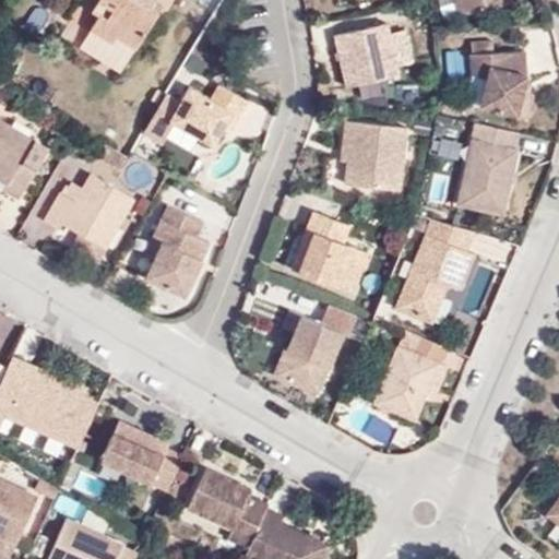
[(152,6),(155,0),(95,0),(88,11),(97,18),(90,32),(111,44),(116,39),(135,50),(158,10),(152,6)]
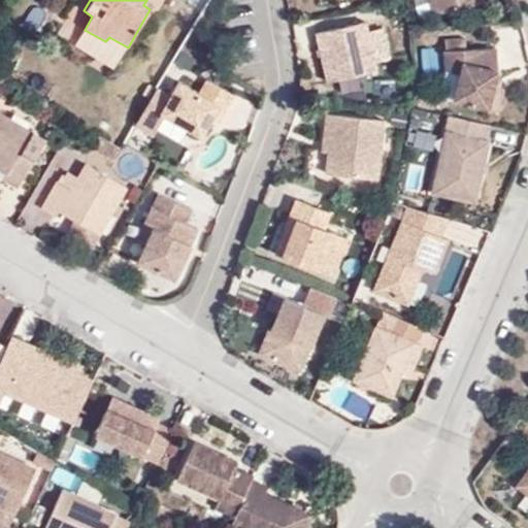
[(369,31),(367,22),(318,33),(328,83),(378,71),(376,62),(391,59),(385,28),(369,31)]
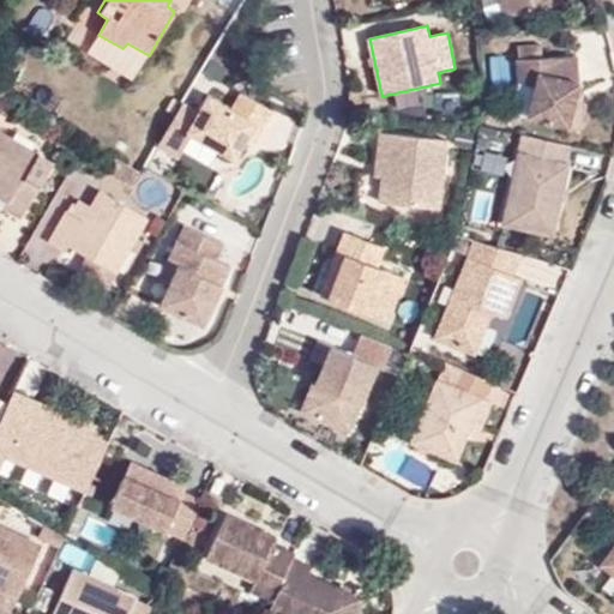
[(543,64),(543,53),(517,53),(518,64),(543,64)]
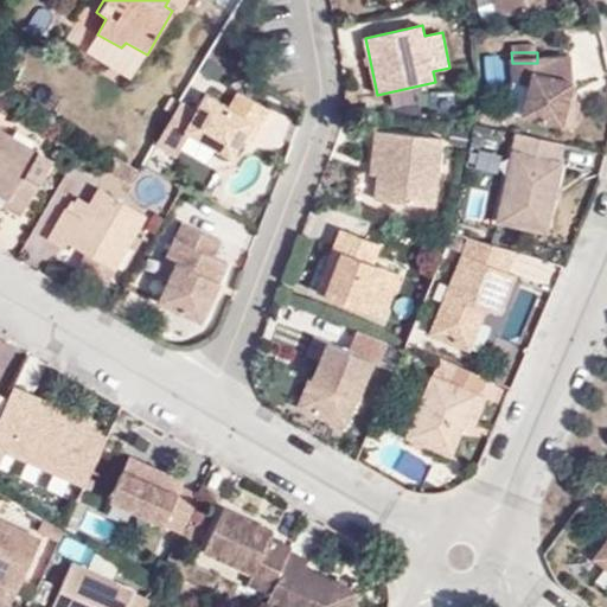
[(537,63),(512,63),(511,64),(511,87),(529,90),(521,122),(573,134),(580,108),(569,106),(573,87),(570,62),(537,63)]
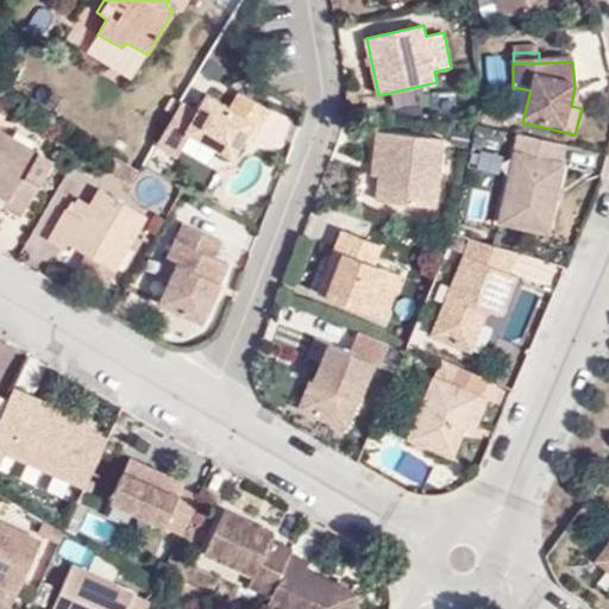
[(236,93),(227,108),(203,94),(182,131),(230,158),(242,137),(250,121),(258,126),(268,111),(236,93)]
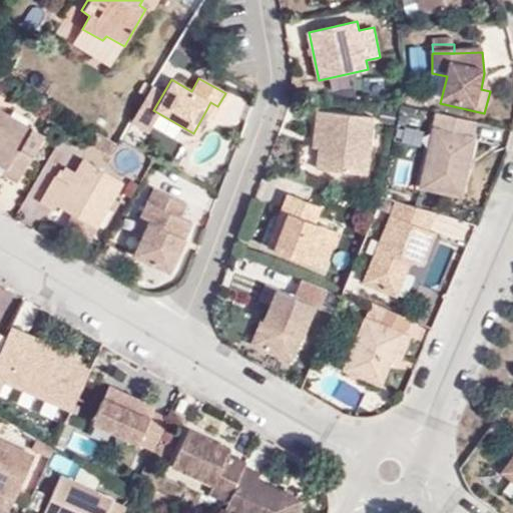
[(203,115),(209,119),(217,106),(210,102),(203,115)]
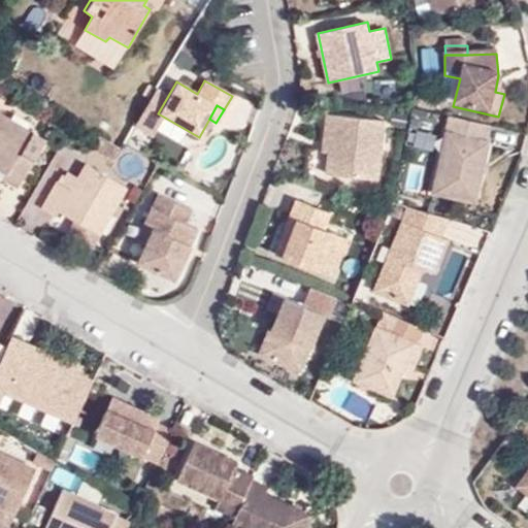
[(44,141),(0,113),(0,172),(3,174),(0,179),(15,189),(44,141)]
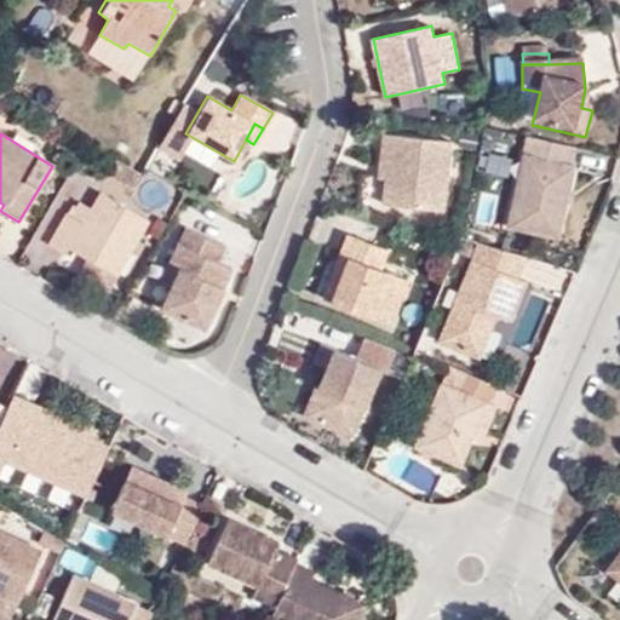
[(391,135),(384,133),(379,177),(386,178),(391,135)]
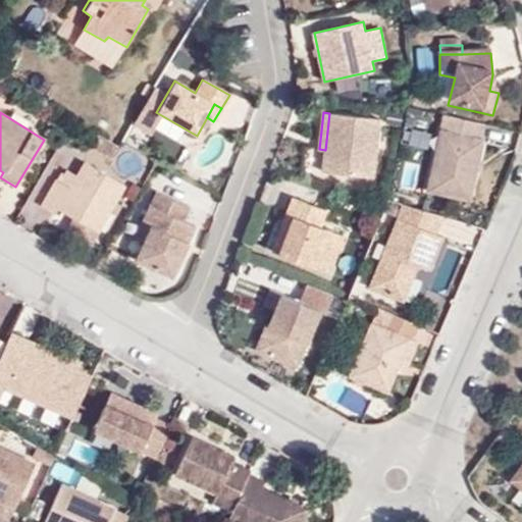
[(375,177),(381,118),(329,113),(325,150),(323,172),(375,177)]
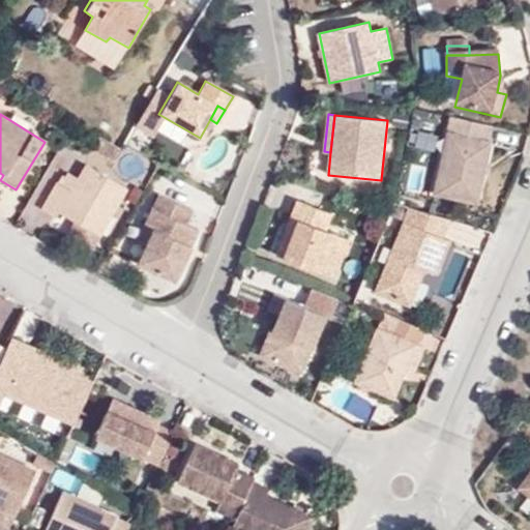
[(488,146),(492,131),(450,122),(447,137),(448,137),(434,202),(476,211),(492,147),(488,146)]
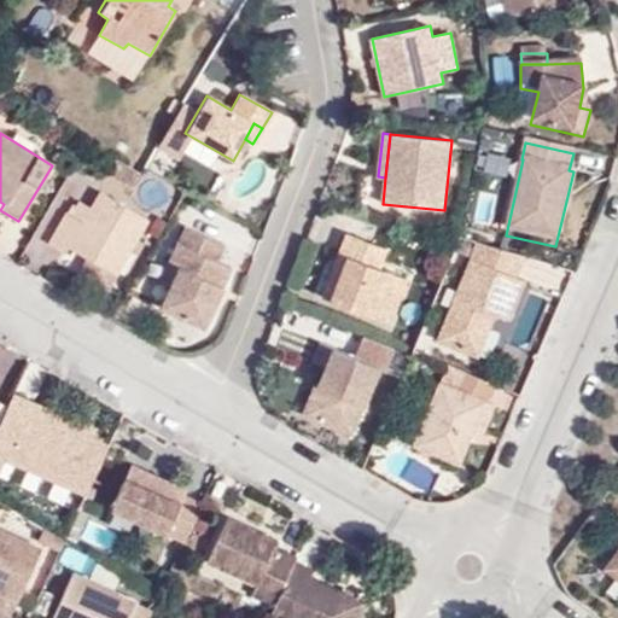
[(114,275),(145,220),(98,192),(88,208),(76,202),(69,215),(64,213),(46,244),(62,254),(65,248),(88,261),(114,275)]
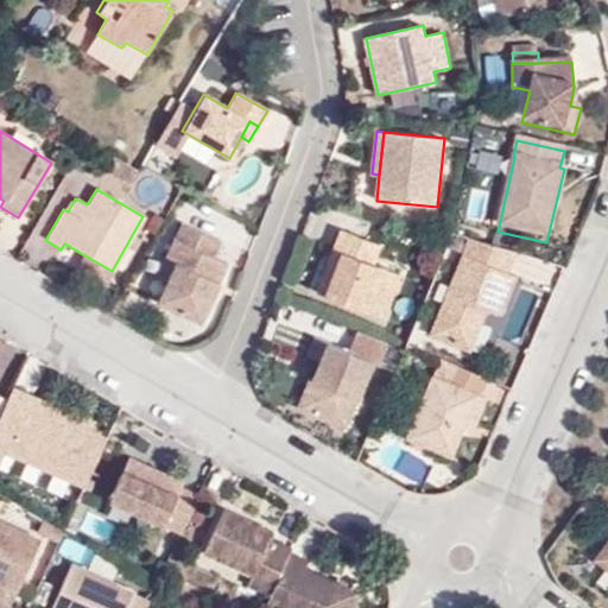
[(210,257),(219,241),(179,223),(164,258),(173,263),(164,282),(154,302),(197,322),(225,264),(210,257)]
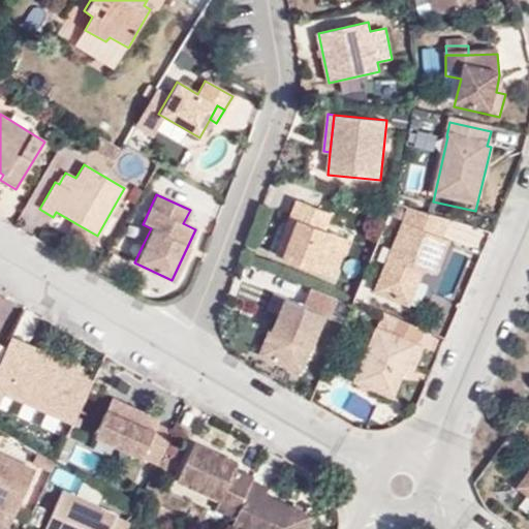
[(327,228),(333,212),(299,199),(291,216),(299,218),(283,257),(335,277),(350,238),(327,228)]
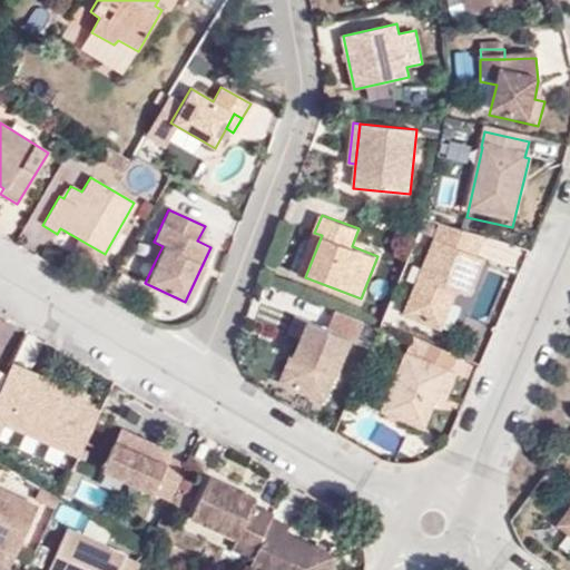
[(474,263),(482,243),(440,228),(399,318),(435,335),(453,296),(465,302),(481,266),(474,263)]
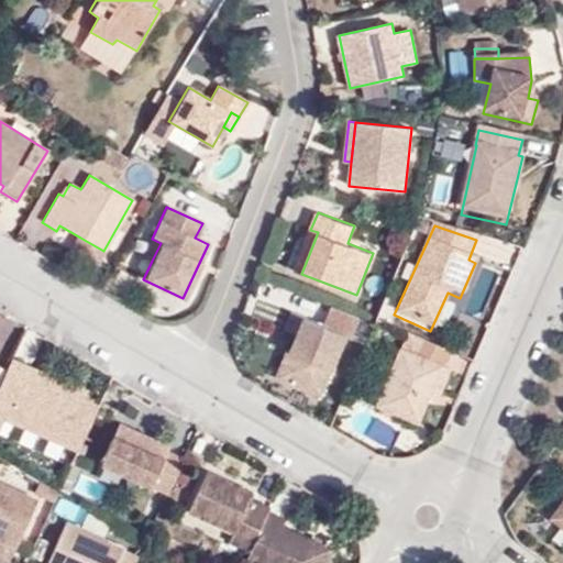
[(310,230),(295,272),(301,274),(318,232),(310,230)]
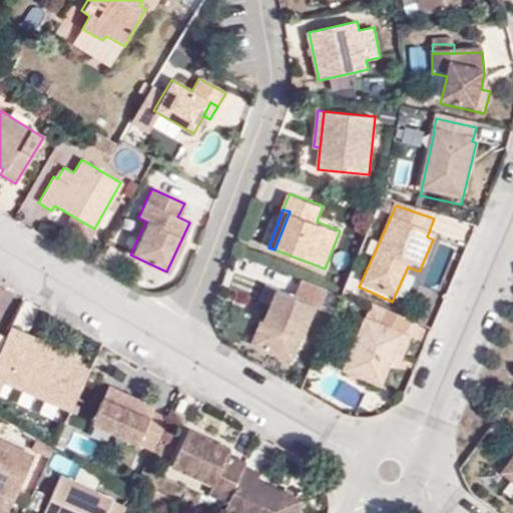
[(66,229),(86,241),(94,228),(73,216),(66,229)]
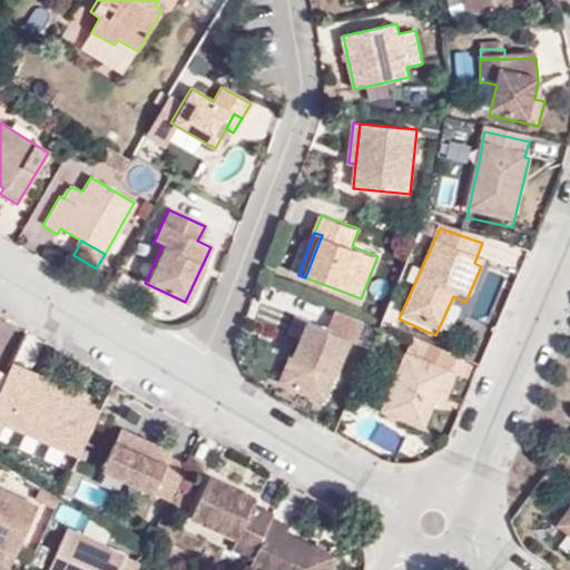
[(154,264),(163,246),(154,242),(145,259),(154,264)]
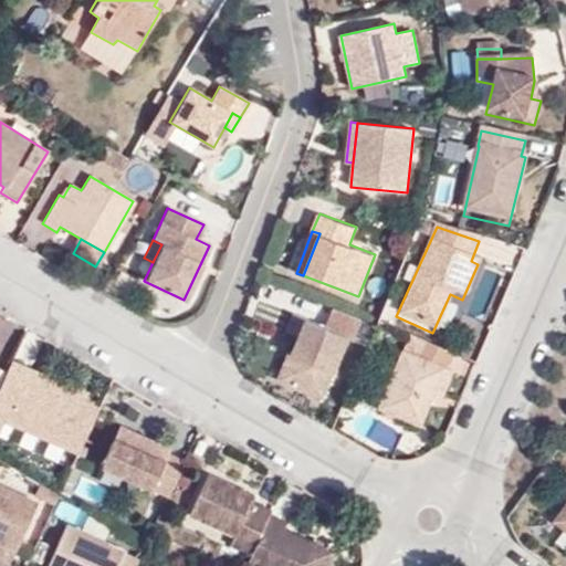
[(323,398),(348,336),(294,313),(286,331),(300,336),(292,355),(296,356),(285,383),(323,398)]
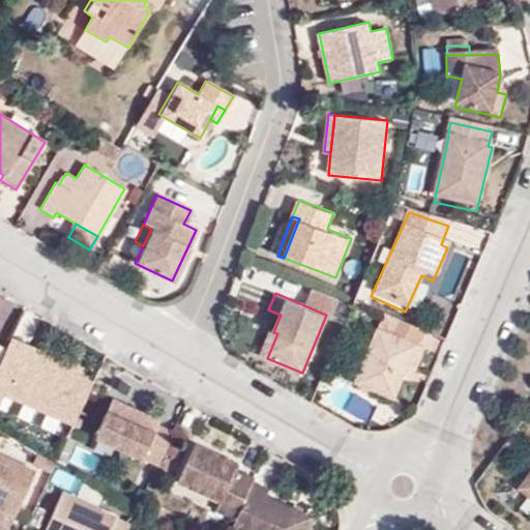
[(417,352),(423,336),(382,320),(354,390),(393,406),(404,379),(415,351),(417,352)]
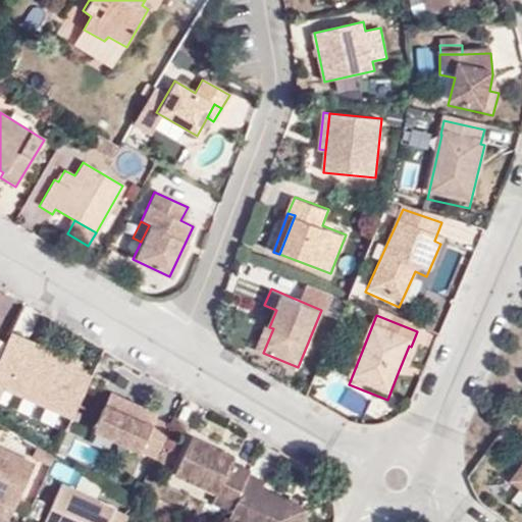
[(266,326),(257,350),(263,353),(273,328),(269,327),(266,326)]
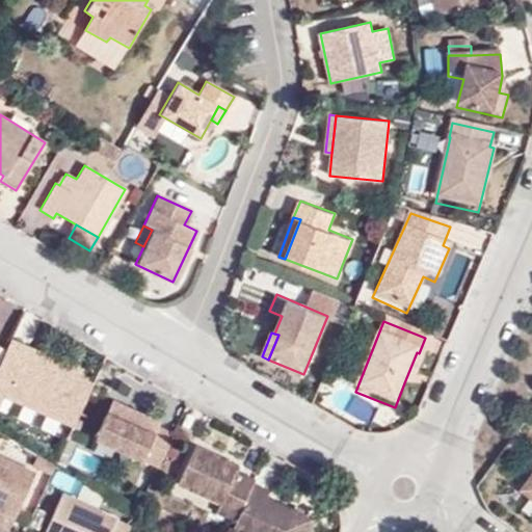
[(24,348),(8,342),(5,349),(0,361),(0,362),(16,368),(24,348)]
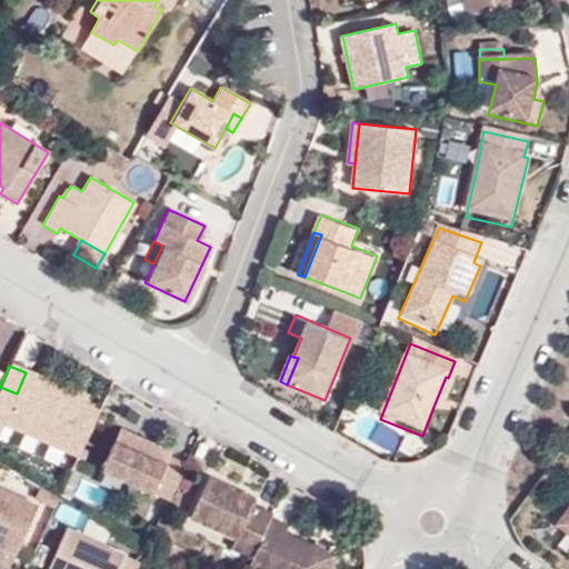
[(76,402),(79,393),(26,372),(17,393),(0,387),(0,432),(2,427),(70,455),(71,456),(91,409),(76,402)]
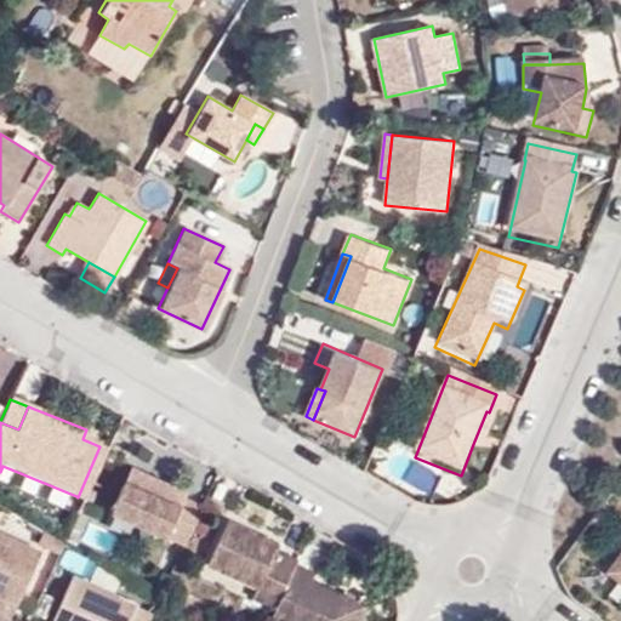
[(473,444),(482,448),(494,415),(489,412),(486,411),(473,444)]
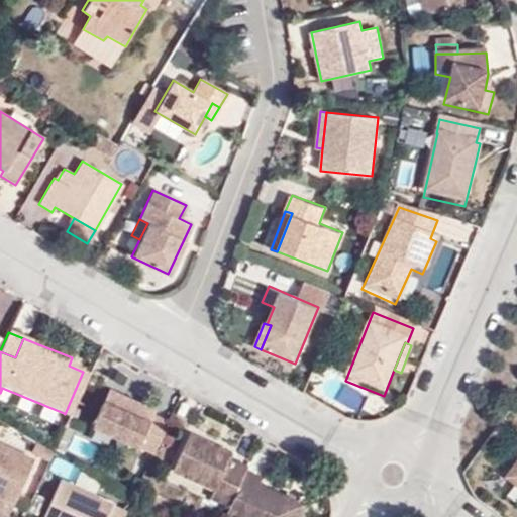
[(144,413),(146,409),(100,388),(84,425),(145,452),(160,420),(144,413)]
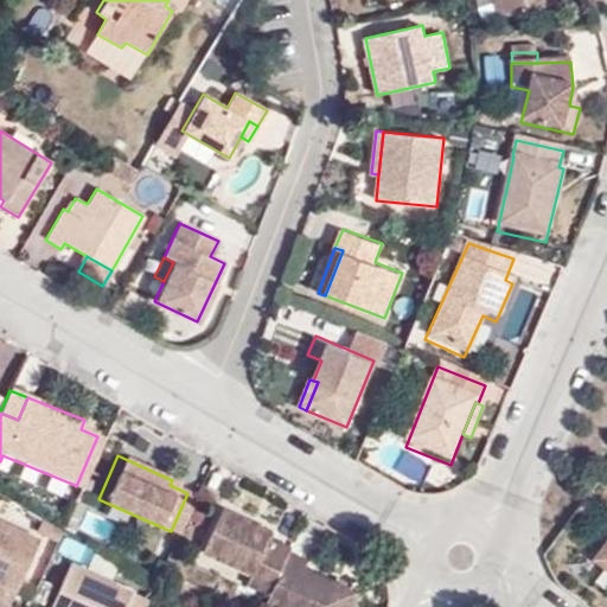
[(266,538),(268,532),(218,510),(198,554),(247,576),(242,586),(264,596),(283,554),(285,554),(287,549),(266,538)]
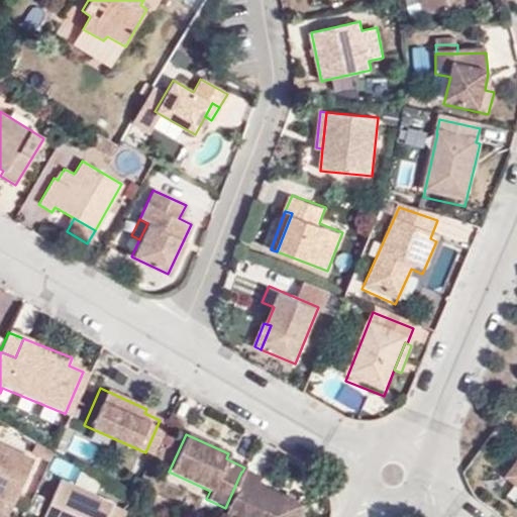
[(0,499),(14,506),(34,462),(0,446),(0,499)]
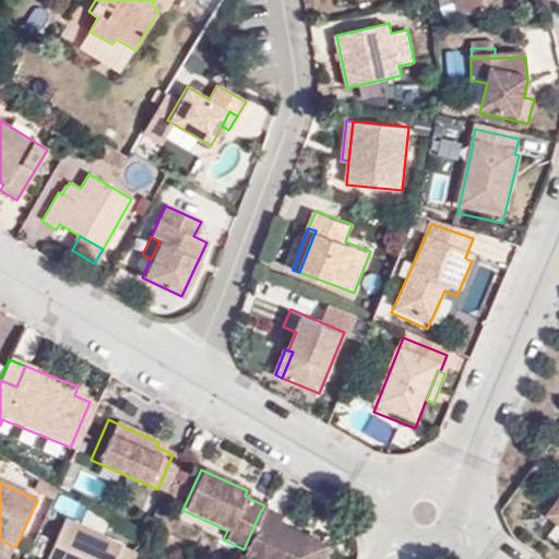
[(60,518),(69,498),(52,488),(44,510),(60,518)]
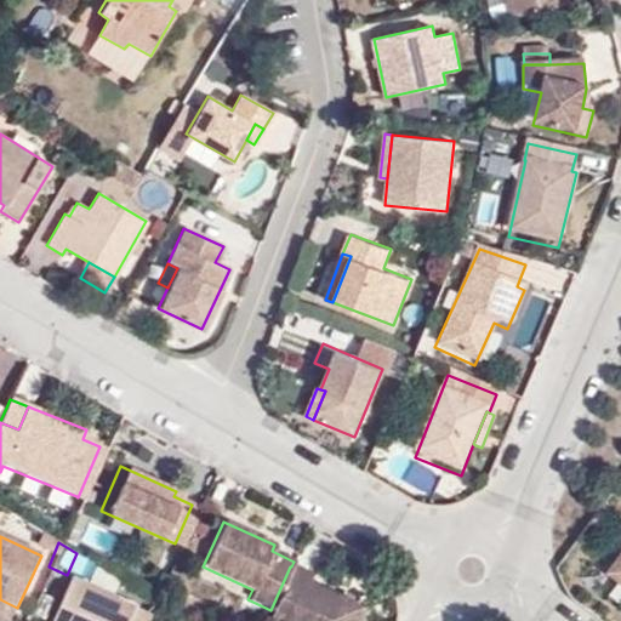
[(620,551),(599,581),(620,597),(620,551)]
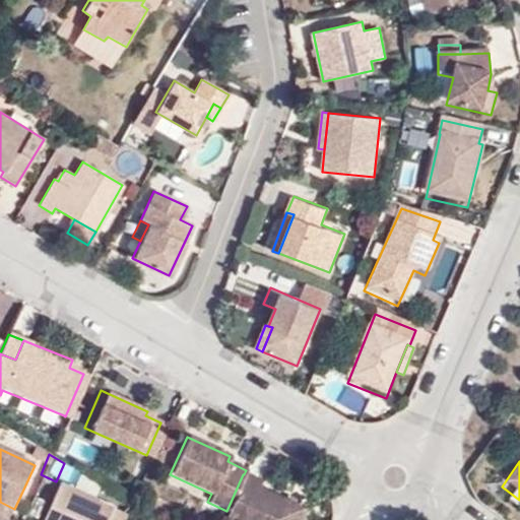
[(243,474),(226,511),(222,519),(223,519),(297,519),(303,509),(257,488),(260,481),(244,474),(243,474)]
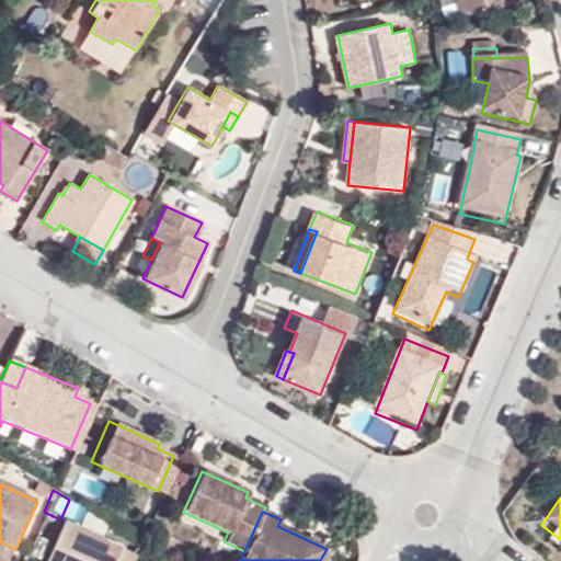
[(116,549),(117,546),(60,519),(41,560),(126,560),(129,556),(116,549)]
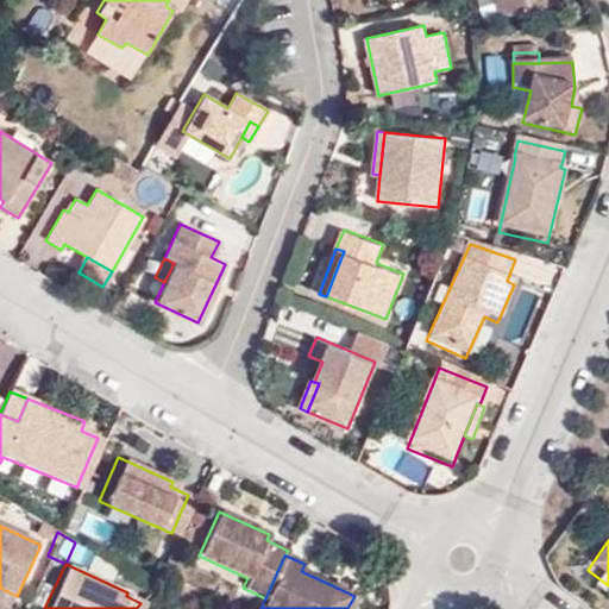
[(0,606),(7,608),(10,608),(17,596),(0,588),(0,606)]
